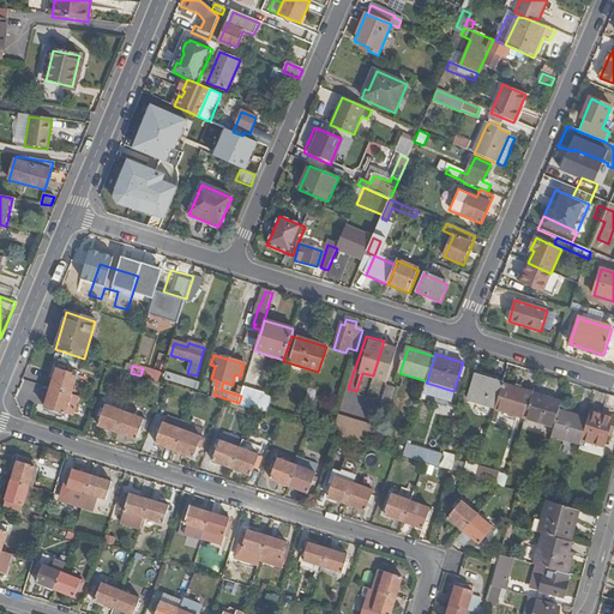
[(50,389),(71,395),(77,375),(56,369),(50,389)]
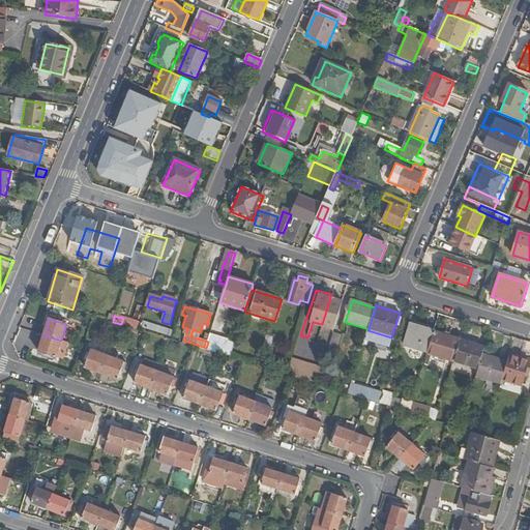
[(146,329),(172,337),(173,332),(148,324),(146,329)]
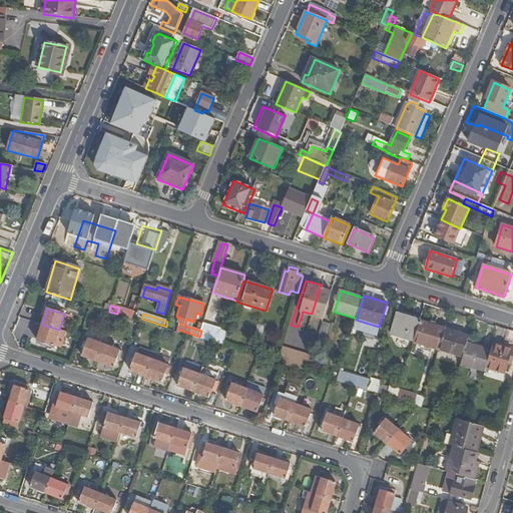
[(420,322),(421,322),(398,315),(392,335),(414,342),(420,322)]
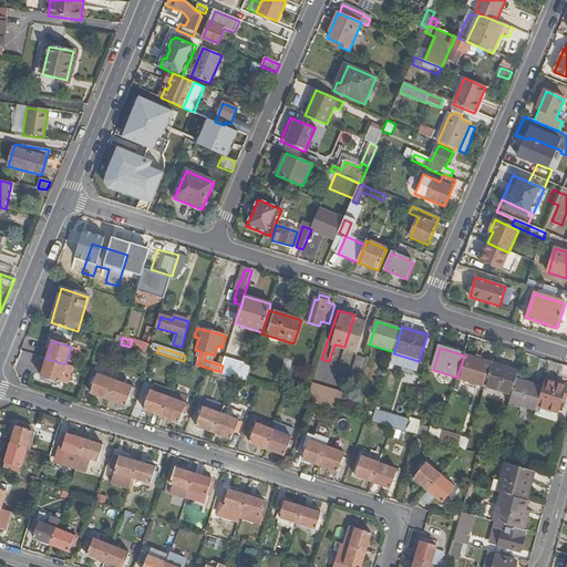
[(457,379),(486,387),(493,364),(464,356),(457,378),(457,379)]
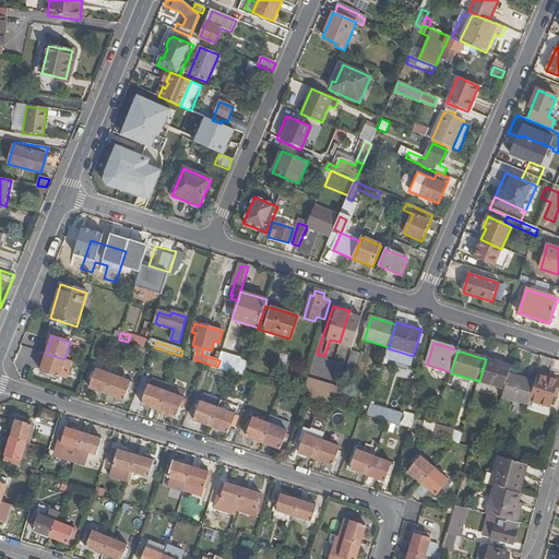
[(360,354),(352,352),(347,366),(356,369),(360,354)]
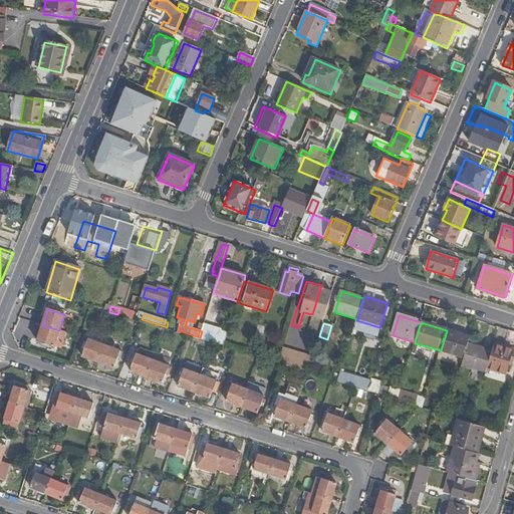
[(59,330),(42,325),(37,341),(54,347),(55,343),(60,331),(59,330)]
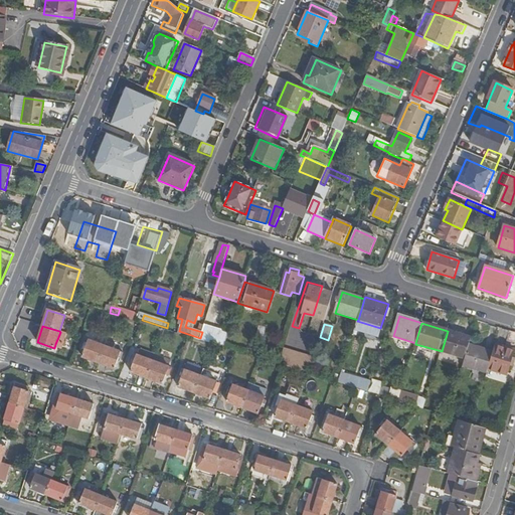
[(228,334),(204,326),(202,332),(200,338),(199,340),(214,345),(223,348),(228,334)]
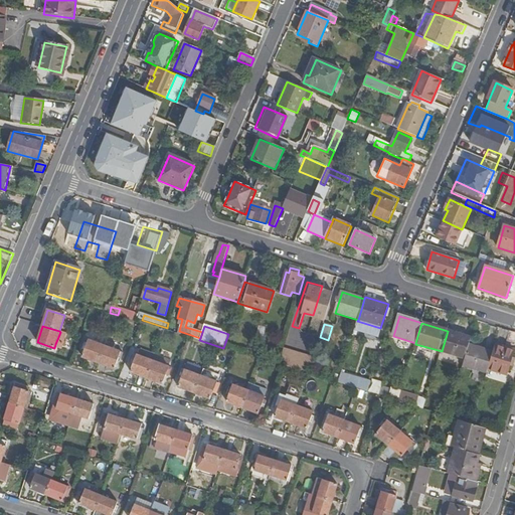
[(442,351),(466,359),(469,346),(472,338),(448,331),(442,351)]
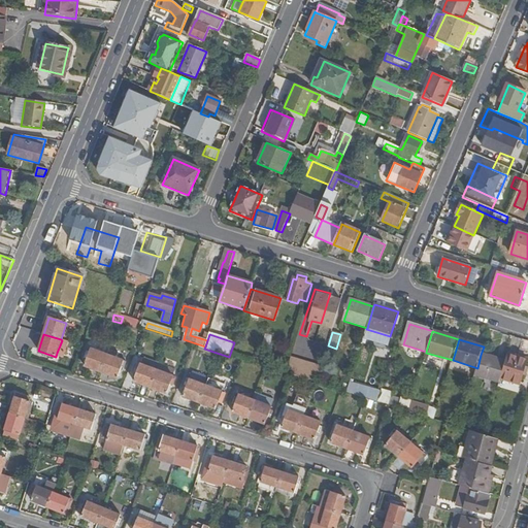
[(62,340),(57,353),(63,355),(68,341),(62,340)]
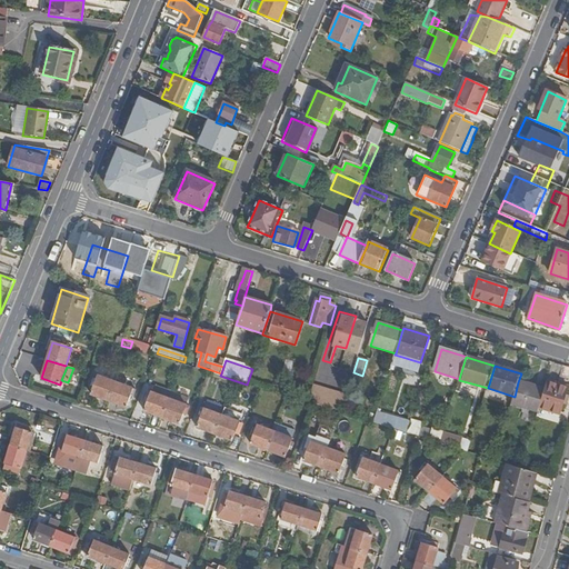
[(326,368),(320,367),(316,382),(321,383),(326,368)]
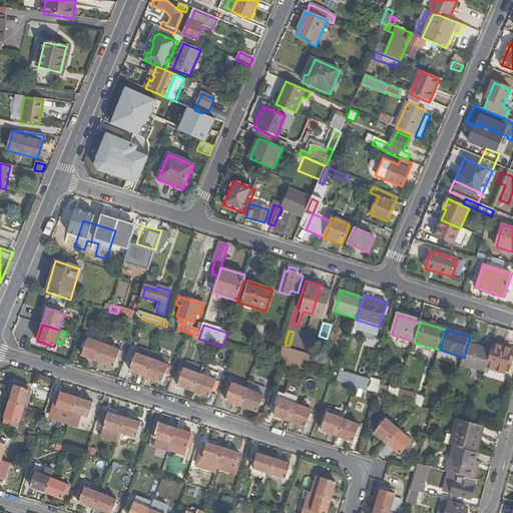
[(98,362),(105,346),(87,339),(81,355),(98,362)]
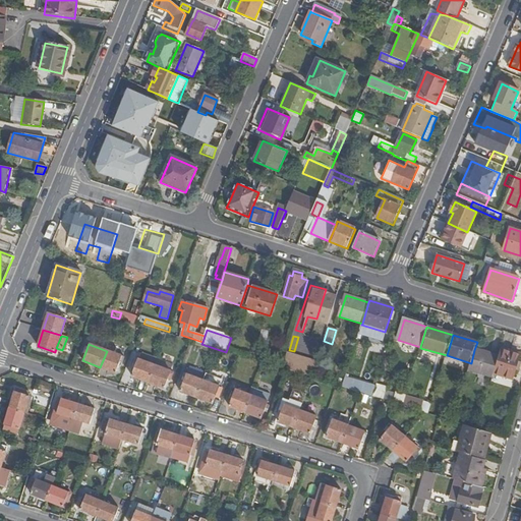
[(471,363),(468,370),(493,379),(494,374),(500,357),(474,350),(471,363)]
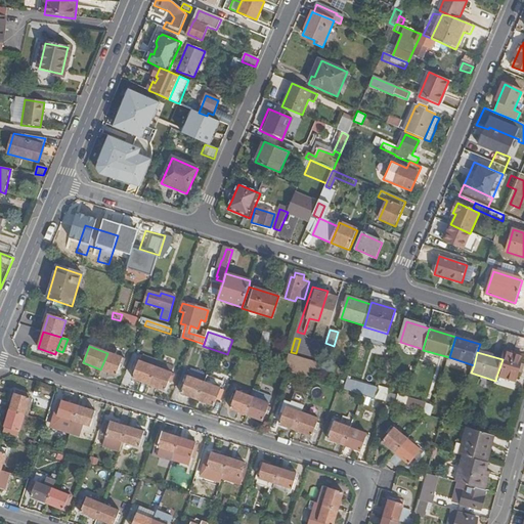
[(503,359),(496,377),(516,383),(523,357),(505,352),(503,359)]
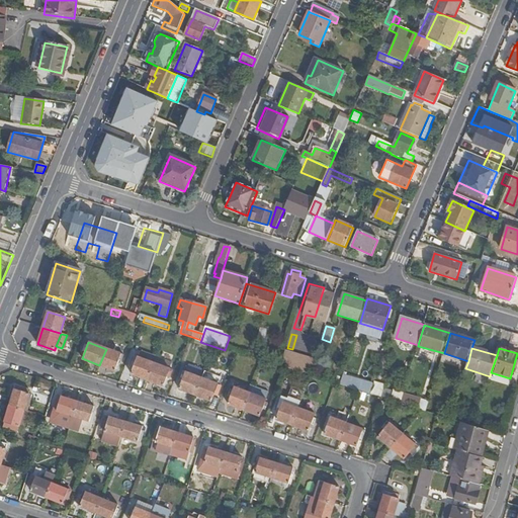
[(106,349),(99,365),(114,371),(121,354),(106,349)]
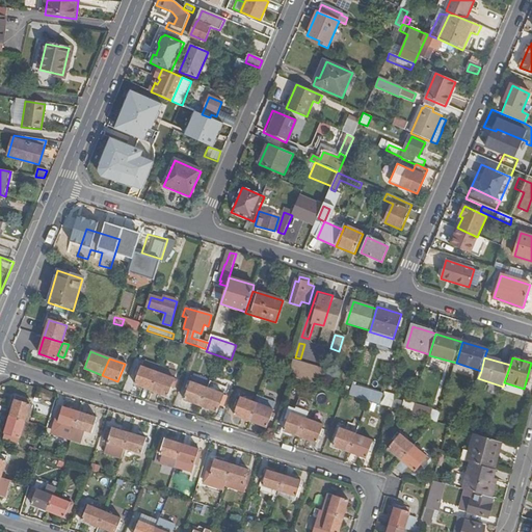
[(288,377),(315,382),(318,366),(291,361),(288,377)]
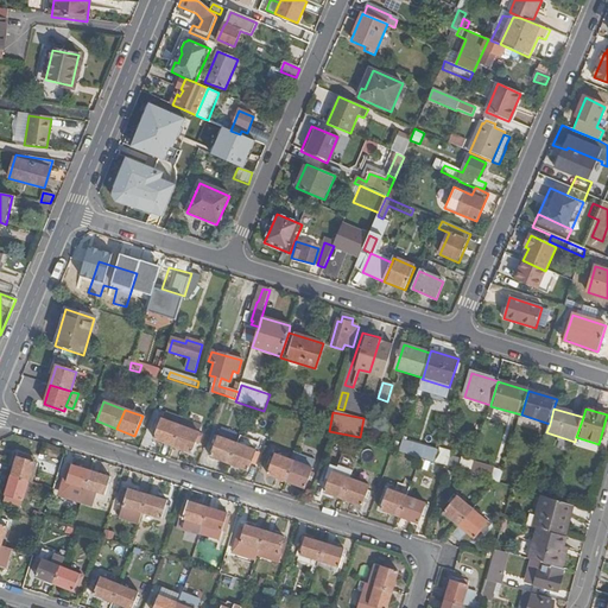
[(173,447),(181,426),(162,419),(153,439),(173,447)]
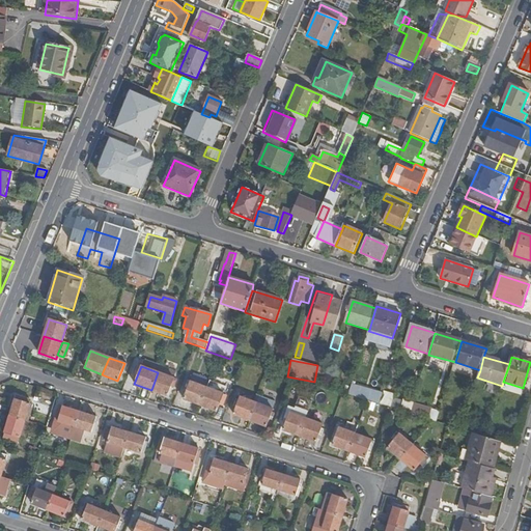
[(158,372),(173,379),(175,373),(160,367),(158,372)]
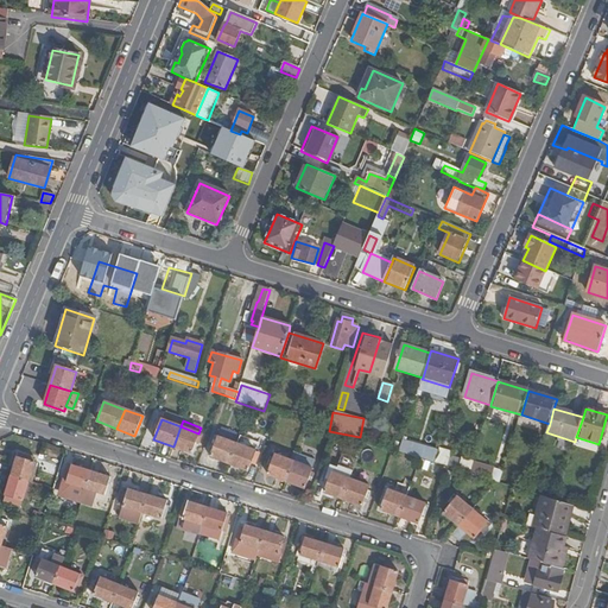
[(181,426),(173,447),(192,454),(197,442),(201,443),(203,435),(198,434),(181,426)]
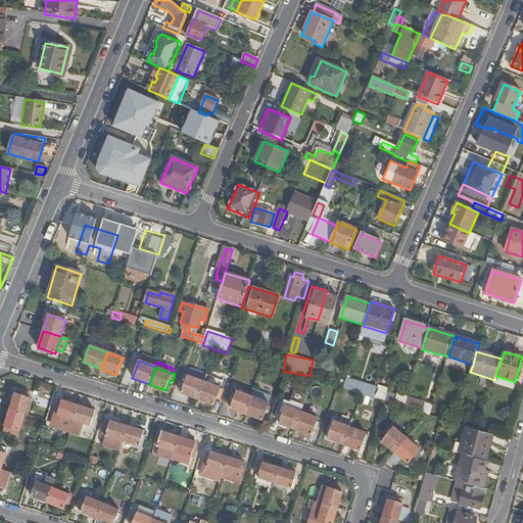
[(182,392),(198,399),(206,378),(207,376),(191,370),(189,377),(188,377),(182,392)]
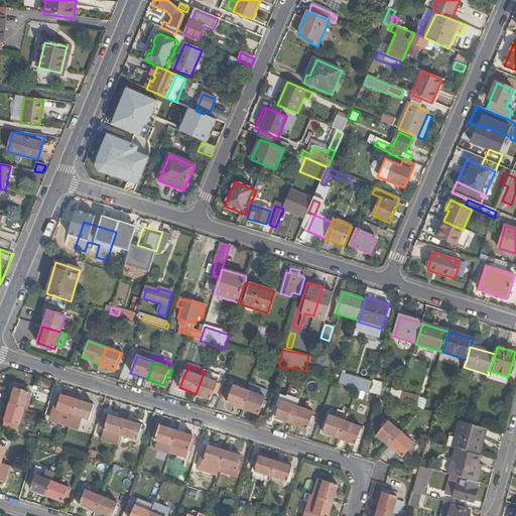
[(208,374),(204,373),(196,394),(211,400),(217,383),(206,379),(208,374)]
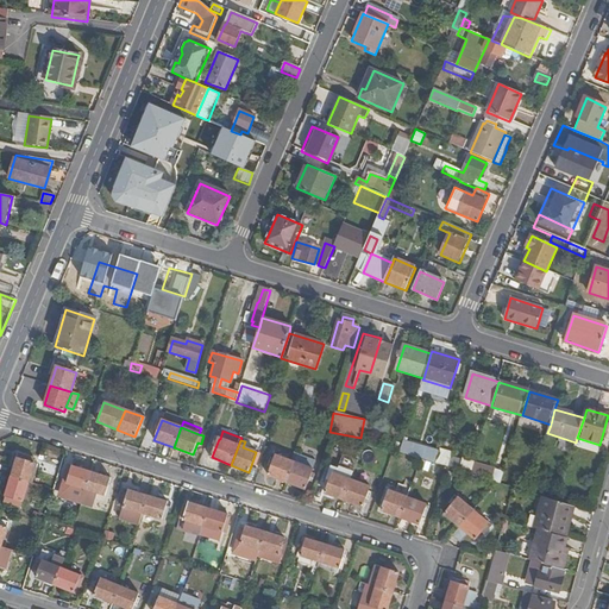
[(400,440),(397,453),(433,462),(437,449),(400,440)]
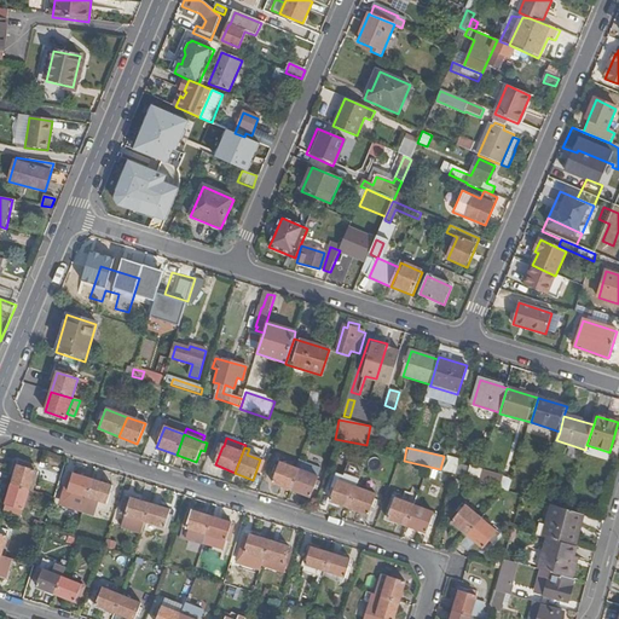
[(443,472),(453,474),(457,460),(447,456),(443,472)]
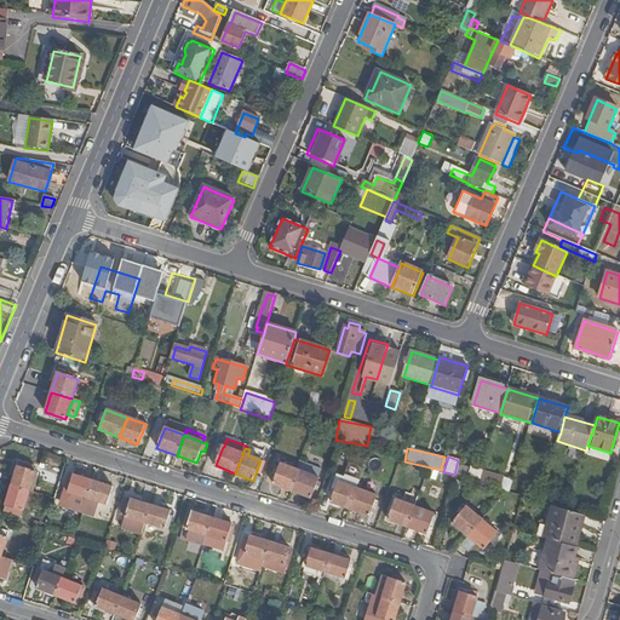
[(294,492),(304,465),(300,464),(298,471),(280,464),(273,484),(294,492)]
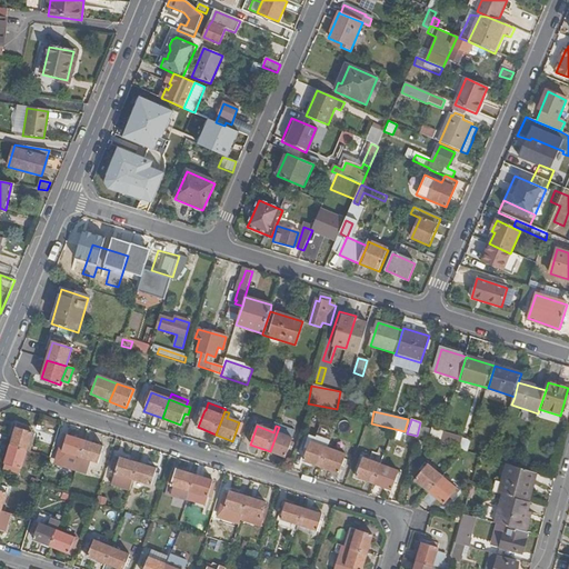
[(295,432),(279,427),(270,451),(286,457),(292,440),(295,432)]
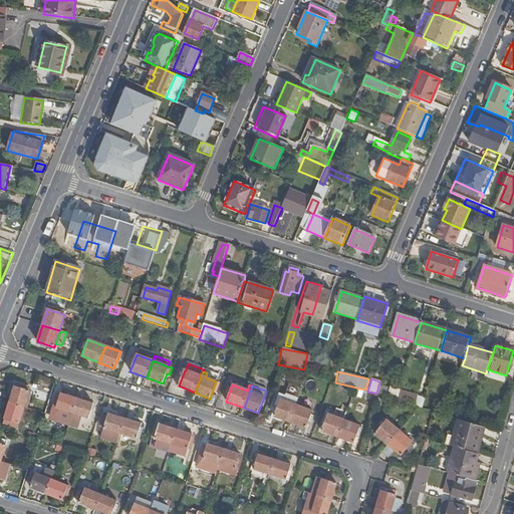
[(10,403),(25,408),(30,392),(15,387),(10,403)]
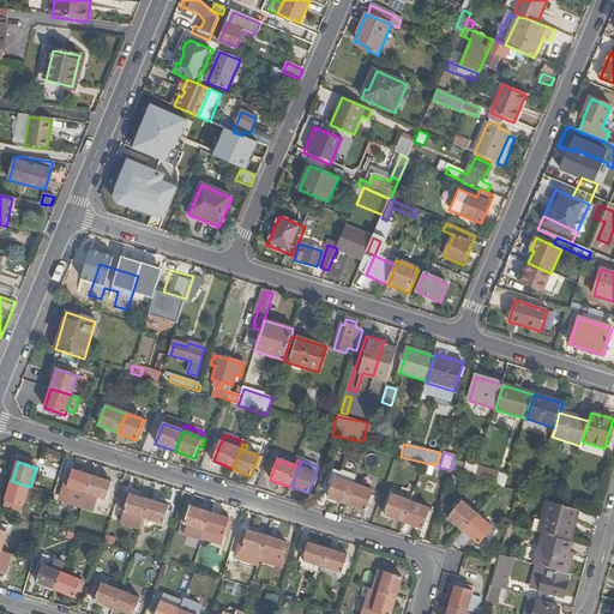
[(347,504),(354,485),(353,483),(360,467),(347,462),(339,479),(335,477),(327,498),(347,504)]
